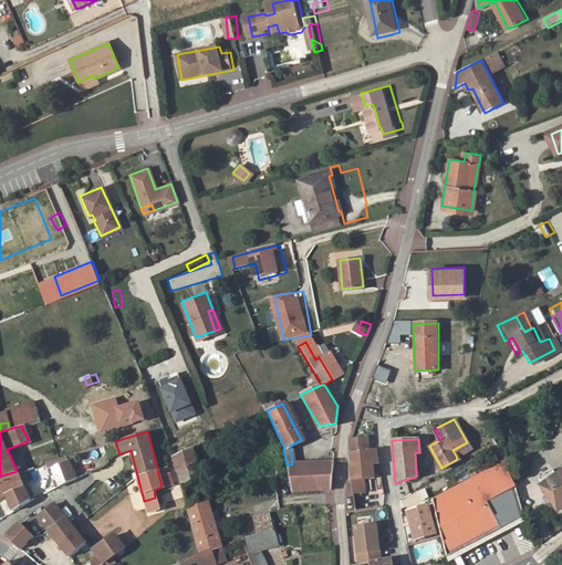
[(366,441),(347,440),(349,453),(350,479),(352,493),(363,492),(362,479),(373,477),(371,468),(377,468),(376,461),(375,451),(366,451),(366,441)]
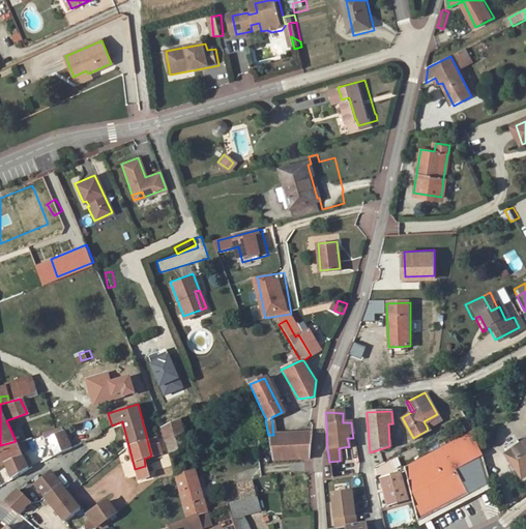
[(427,427),(439,419),(437,414),(424,421),(427,427)]
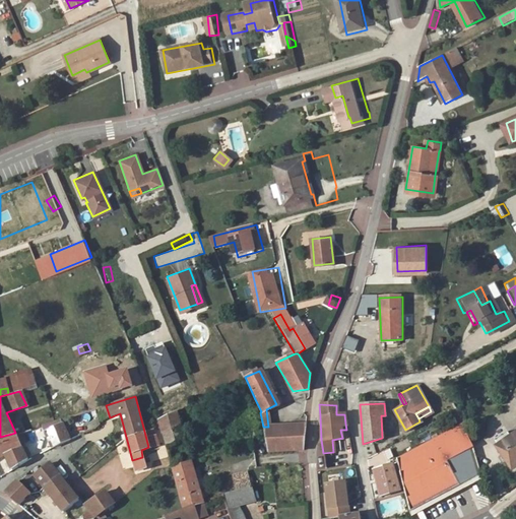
[(177,411),(157,423),(158,429),(159,434),(164,432),(180,425),(177,411)]
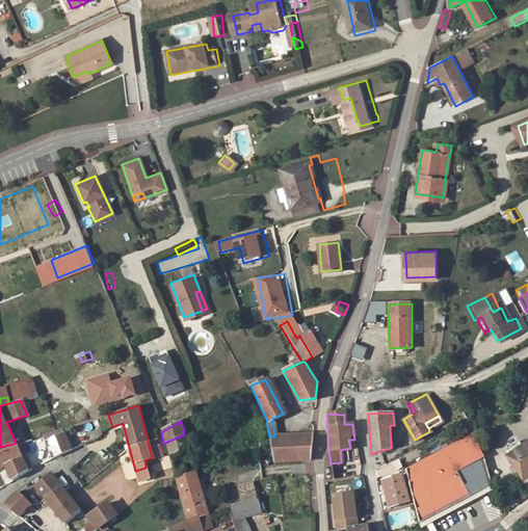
[(104,428),(93,432),(96,440),(106,436),(104,428)]
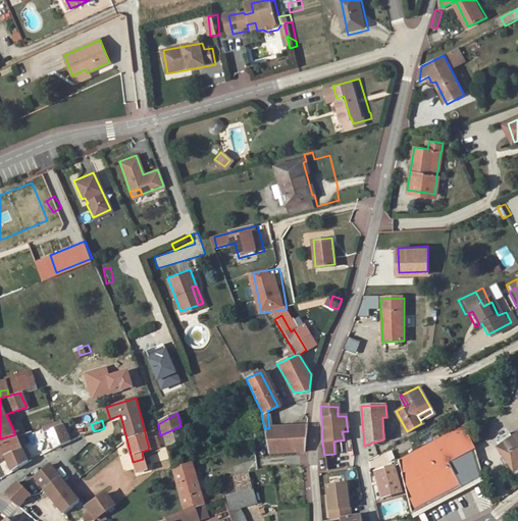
[(46,432),(52,447),(68,439),(60,421),(42,426),(44,432),(46,432)]
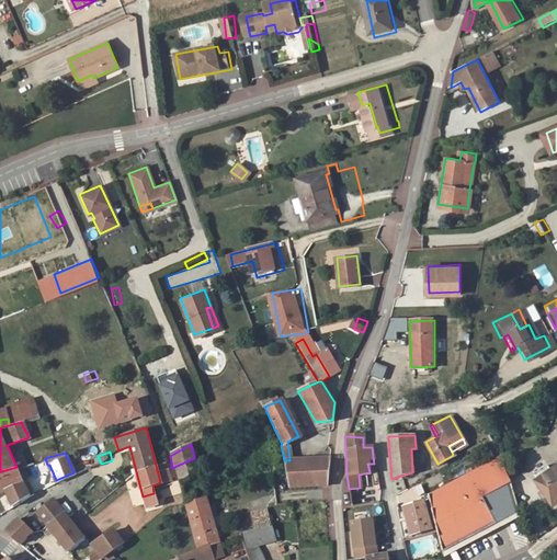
[(290,487),(326,483),(328,457),(290,460),(284,460),(290,487)]
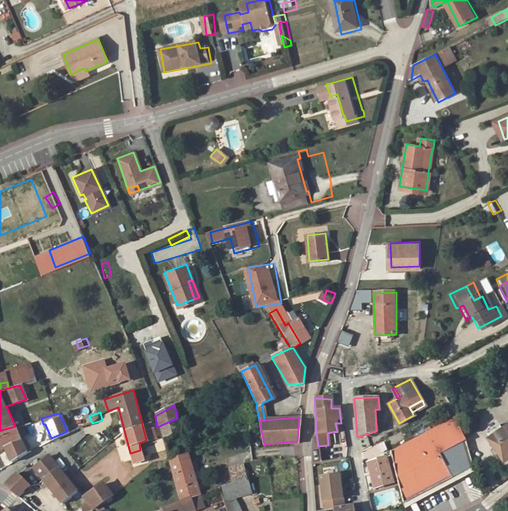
[(186,453),(177,418),(161,425),(169,458),(186,453)]
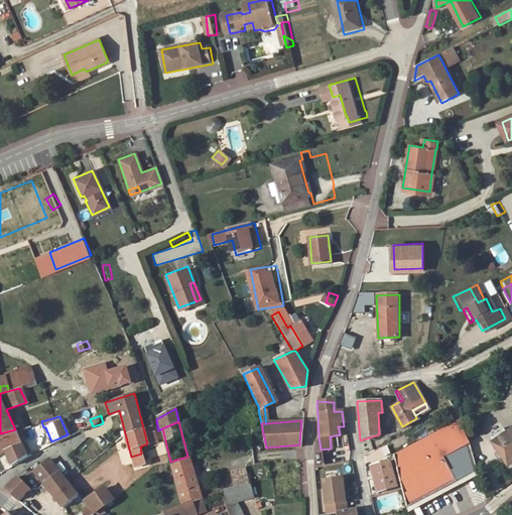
[(456,422),(392,455),(397,474),(405,507),(475,473),(470,454),(464,446),(469,444),(456,422)]
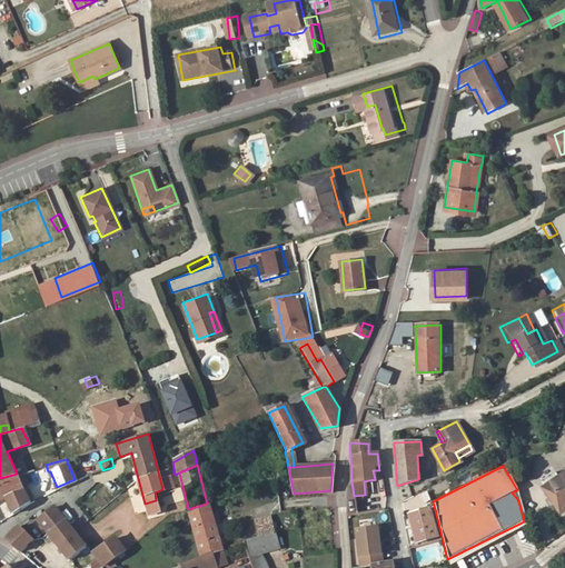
[(17,474),(0,478),(0,496),(2,495),(11,511),(30,500),(42,496),(38,485),(25,488),(21,480),(37,476),(33,468),(17,474)]
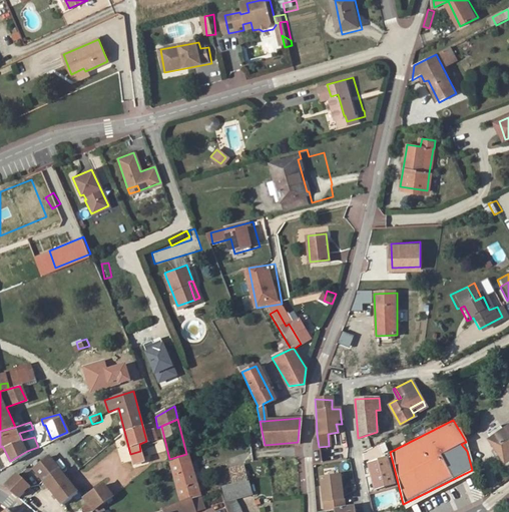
[(506,461),(508,459),(508,426),(491,439),(506,461)]
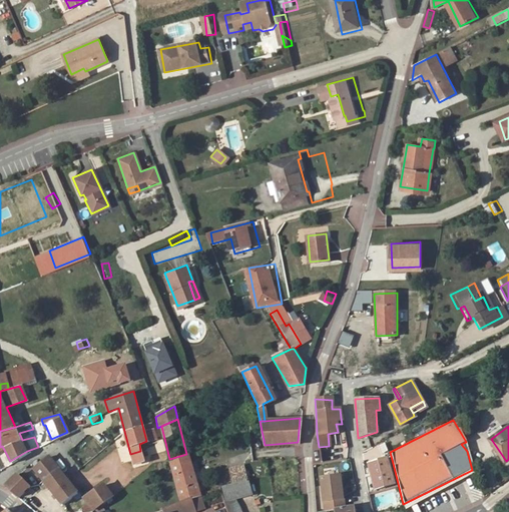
[(466,442),(461,444),(467,451),(472,470),(475,468),(468,441),(466,442)]
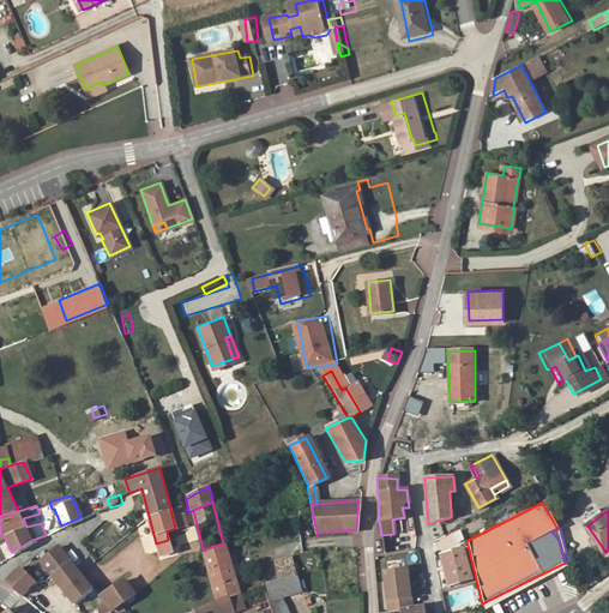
[(227,557),(223,544),(203,550),(216,601),(227,598),(236,594),(227,557)]
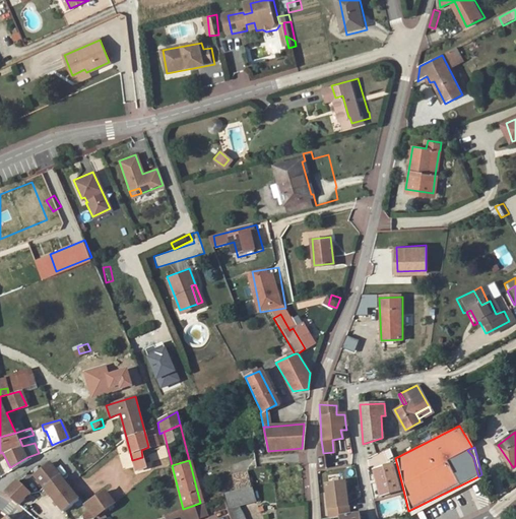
[(43,485),(59,474),(49,462),(34,473),(43,485)]
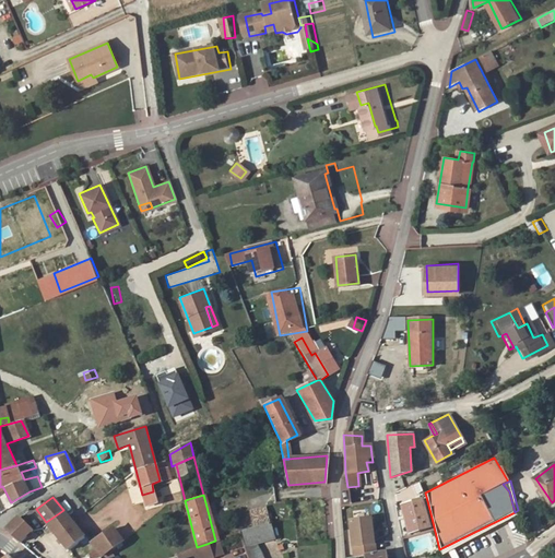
[(404,520),(425,514),(421,497),(400,503),(402,512),(404,520)]
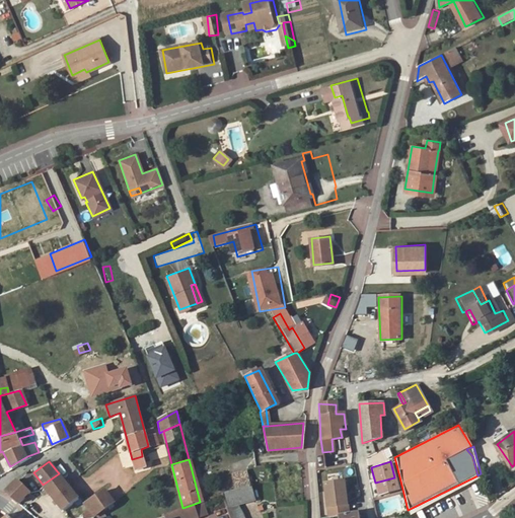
[(247,485),(243,470),(230,475),(234,489),(247,485)]
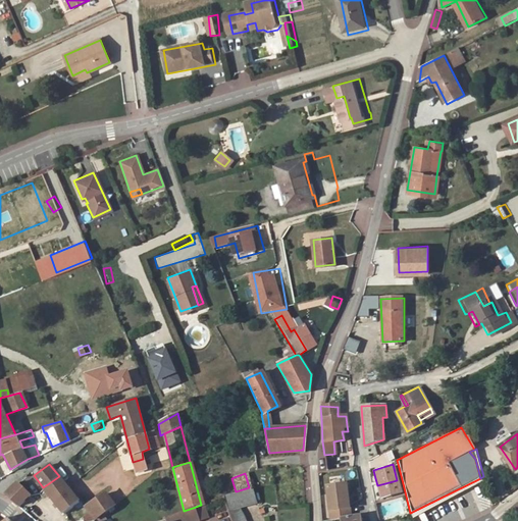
[(61,512),(76,501),(59,476),(43,487),(61,512)]
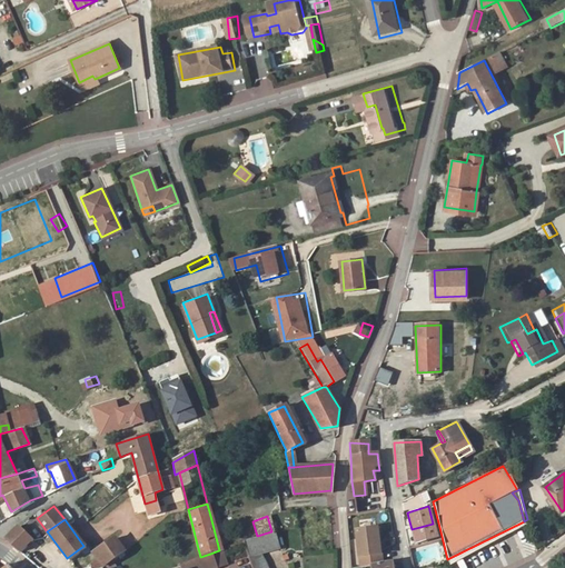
[(524,521),(447,559),(448,564),(462,557),(497,540),(528,524),(527,519),(524,521)]
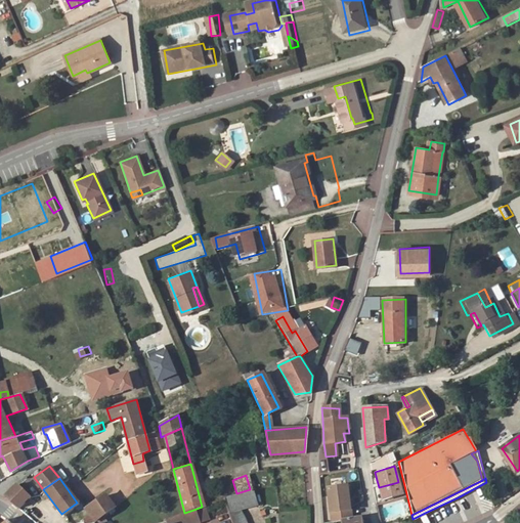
[(383,499),(401,493),(398,482),(379,487),(383,499)]
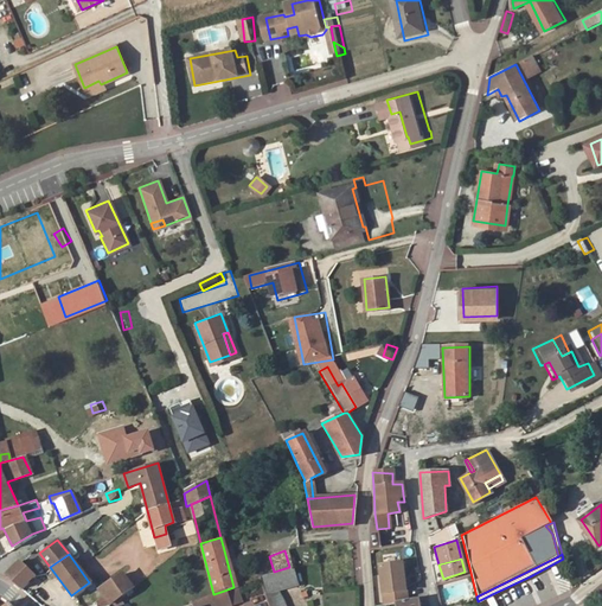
[(33,573),(19,560),(5,574),(19,587),(33,573)]
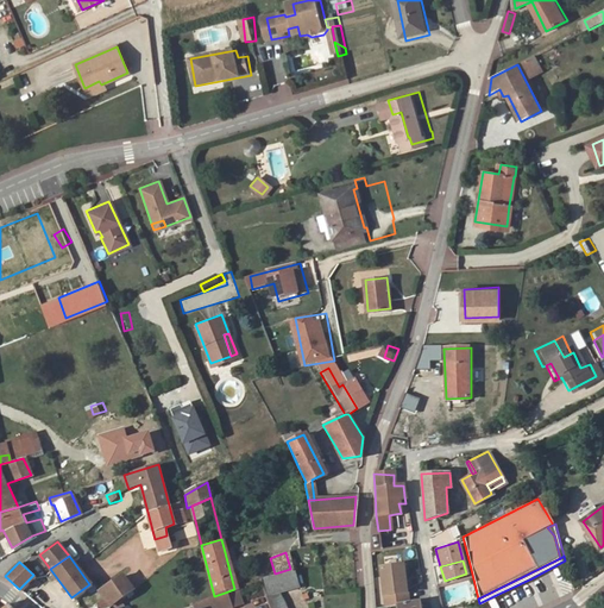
[(381,568),(385,606),(397,605),(408,602),(404,581),(402,565),(381,568)]
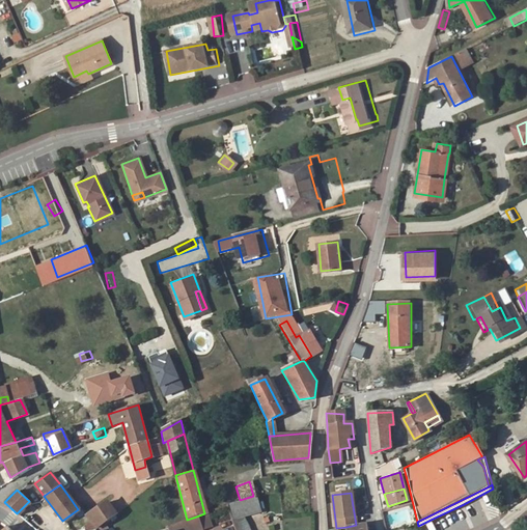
[(257,509),(253,496),(240,500),(227,504),(232,518),(243,514),(257,509)]
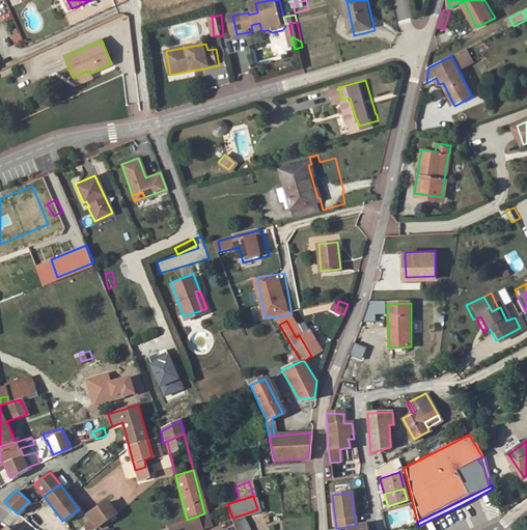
[(94,528),(114,514),(106,503),(86,517),(94,528)]
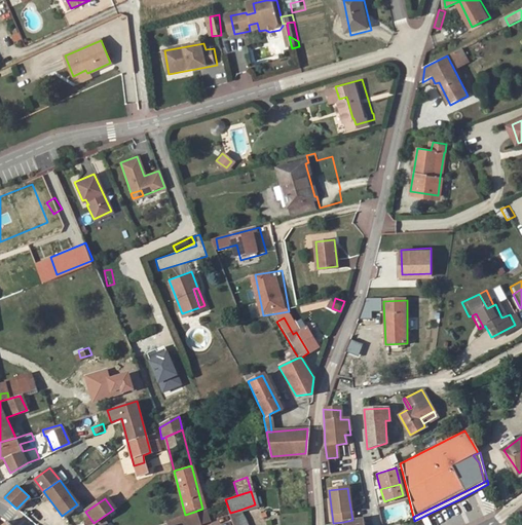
[(202,509),(194,512),(198,524),(207,521),(202,509)]
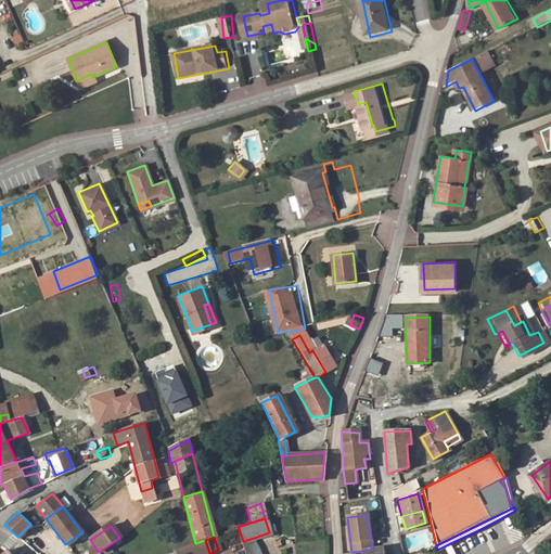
[(243,541),(240,542),(244,553),(261,553),(260,546),(254,538),(243,541)]
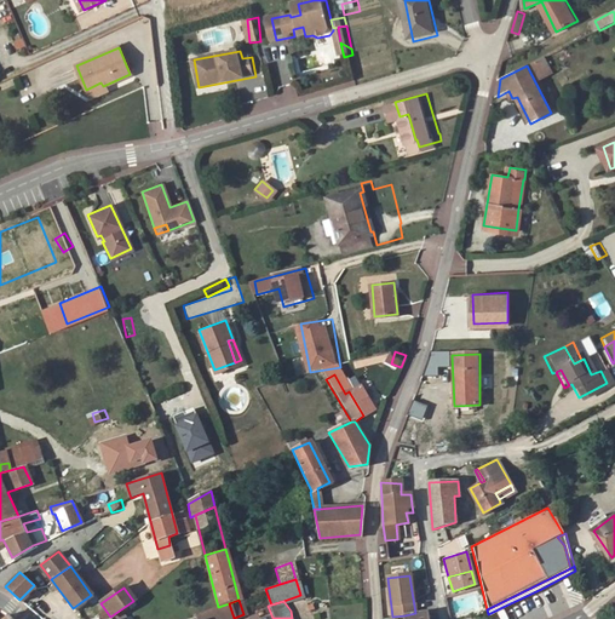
[(218,607),(214,609),(205,613),(207,618),(230,618),(234,618),(229,603),(218,607)]
